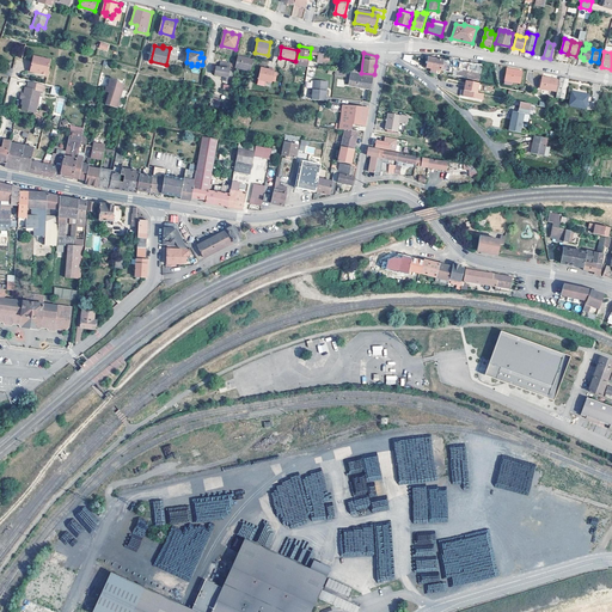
[(254,60),(238,55),(236,63),(234,67),(251,71),(254,60)]
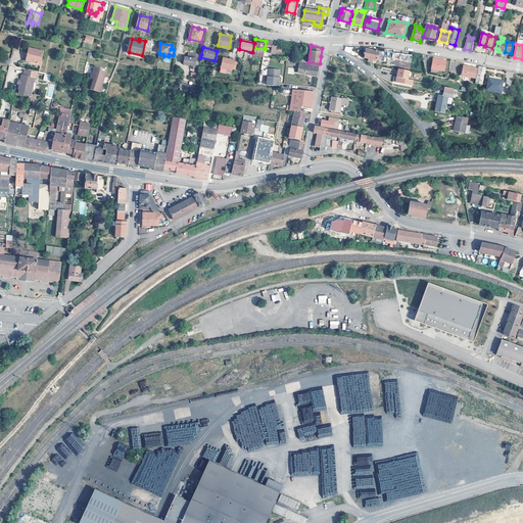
[(44,51),(30,48),(28,57),(29,60),(36,61),(35,63),(41,64),(44,51)]
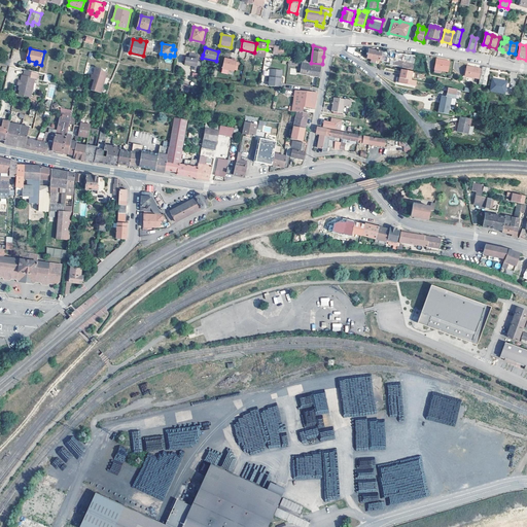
[(382,51),(370,49),(367,59),(380,61),(382,54),(382,51)]
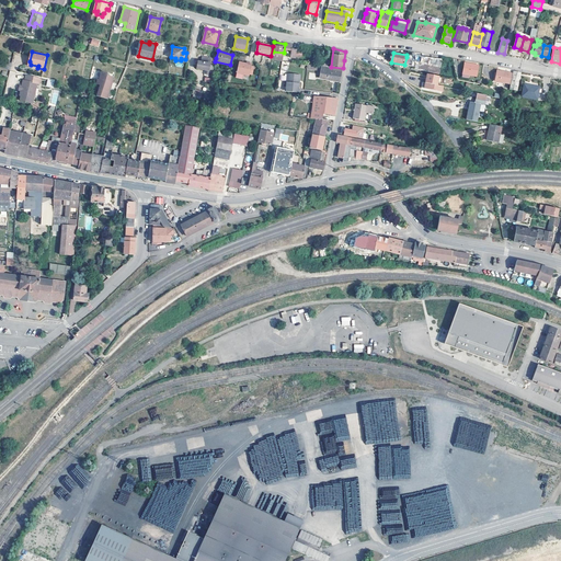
[(216,58),(203,56),(202,60),(198,59),(197,68),(206,70),(206,73),(208,75),(208,72),(213,72),(215,61),(216,58)]
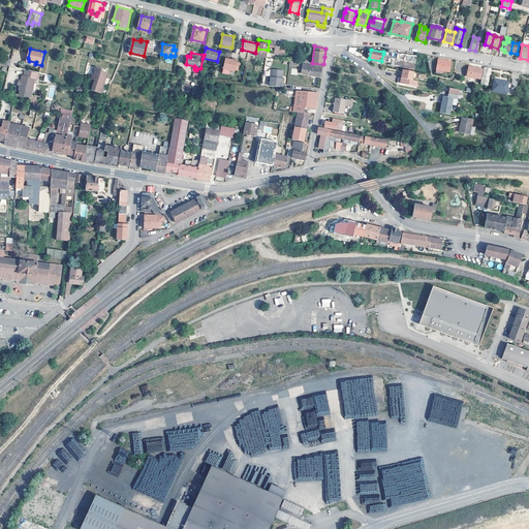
[(408,68),(410,55),(400,54),(389,53),(389,55),(390,55),(390,57),(397,58),(396,66),(408,68)]
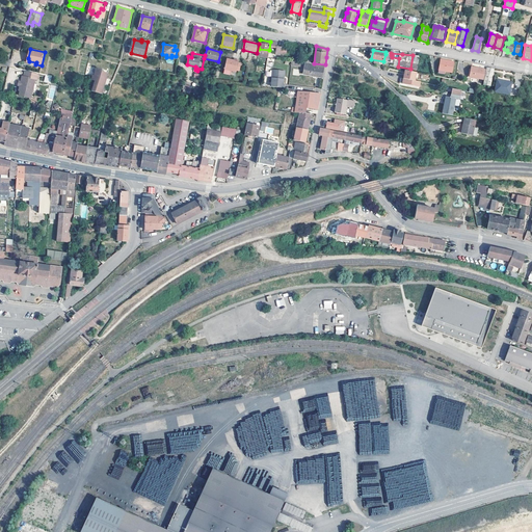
[(420,56),(413,55),(410,69),(418,70),(420,56)]
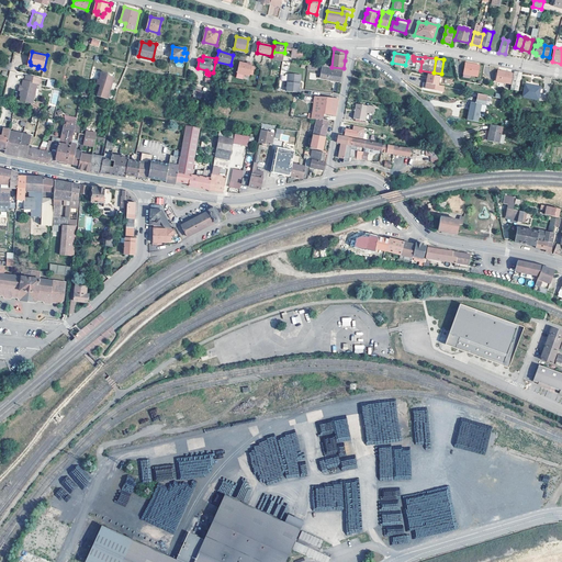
[(246,63),(239,60),(237,71),(249,75),(249,74),(251,65),(253,63),(247,62),(246,63)]
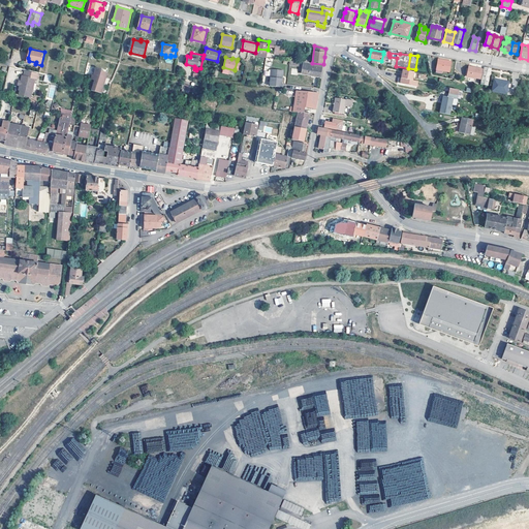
[(444,63),(438,61),(435,74),(441,75),(442,72),(449,73),(452,63),(445,62),(444,63)]
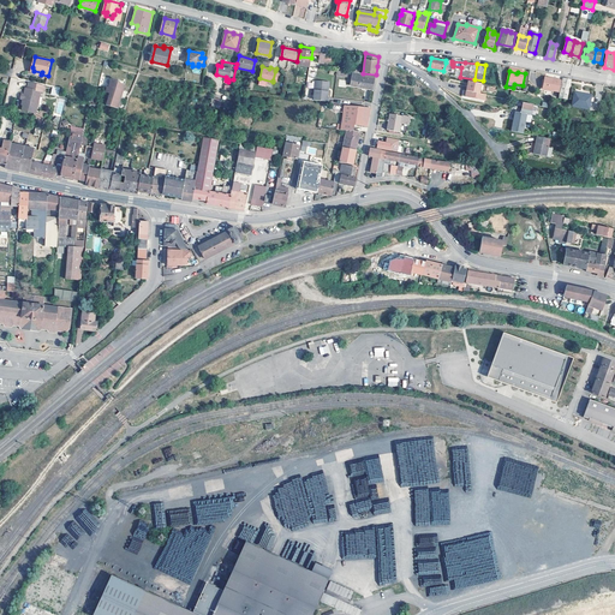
[(376,75),(363,73),(353,72),(351,84),(374,88),(374,84),(376,75)]
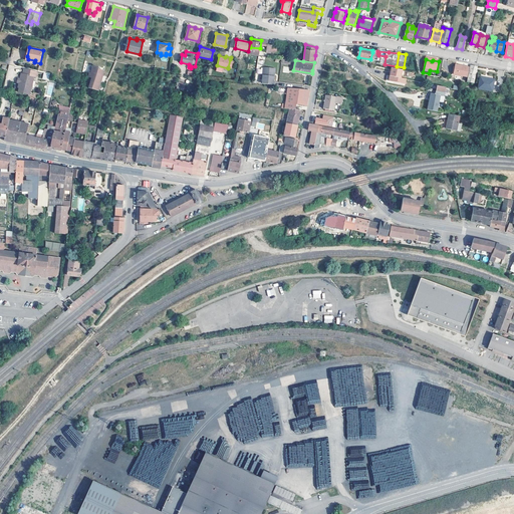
[(469,68),(456,65),(454,75),(467,77),(469,68)]
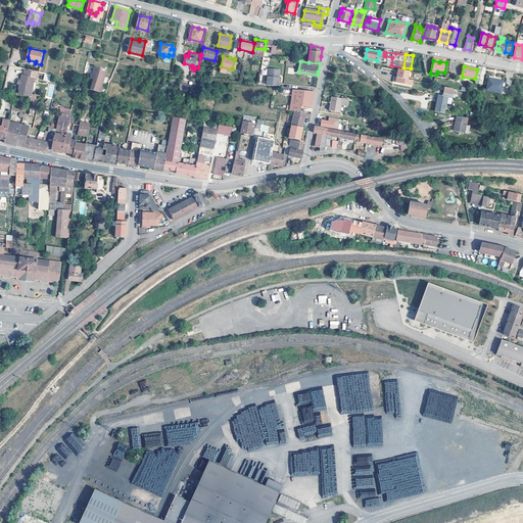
[(485,67),(479,66),(475,84),(482,85),(485,67)]
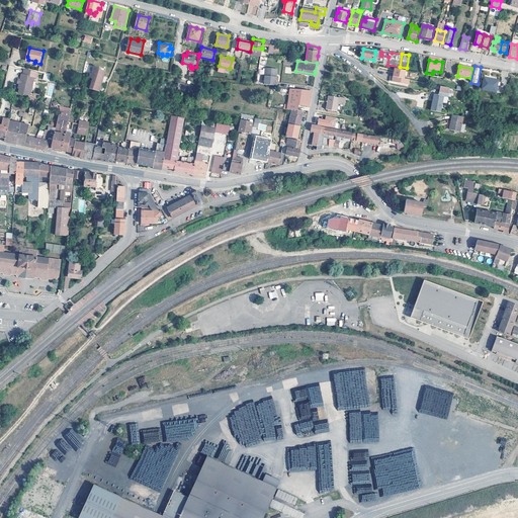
[(99,69),(94,67),(92,74),(91,73),(90,76),(93,76),(90,88),(99,91),(104,76),(103,76),(104,72),(98,70),(99,69)]
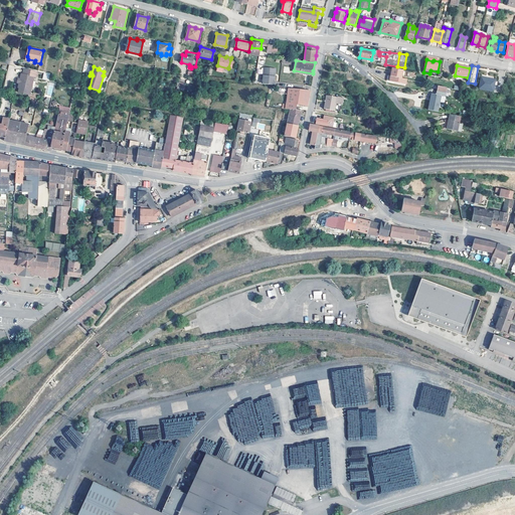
[(275,68),(265,67),(263,83),(275,84),(276,76),(274,76),(275,68)]
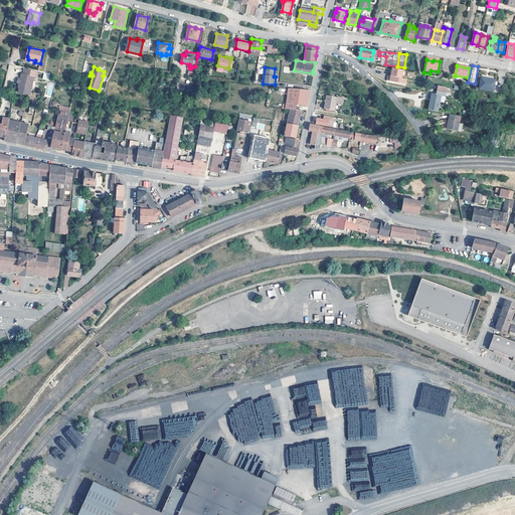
[(38,72),(24,68),(23,73),(21,73),(20,78),(20,80),(19,83),(18,88),(19,88),(18,92),(29,95),(30,91),(31,91),(34,77),(37,77),(38,72)]
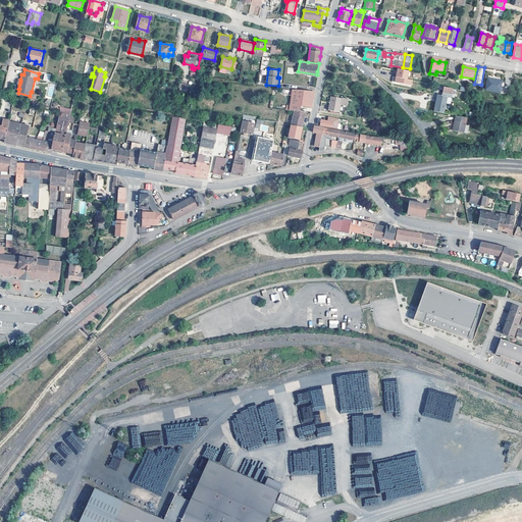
[(402,69),(399,69),(397,77),(408,80),(410,71),(402,69)]
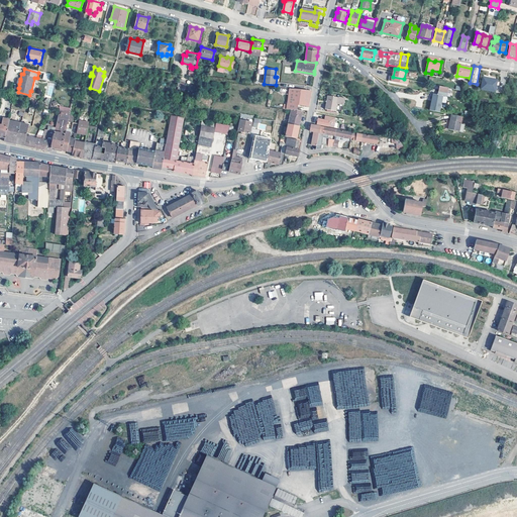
[(404,79),(393,77),(391,76),(390,81),(409,85),(410,80),(404,79)]
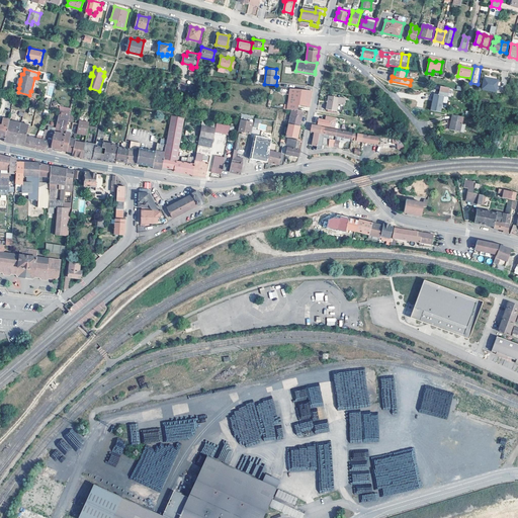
[(188,80),(180,78),(178,89),(186,91),(188,80)]
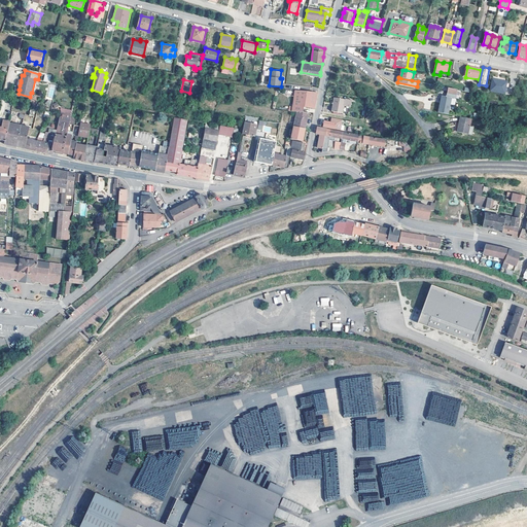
[(491,88),(505,91),(506,82),(493,79),(491,88)]
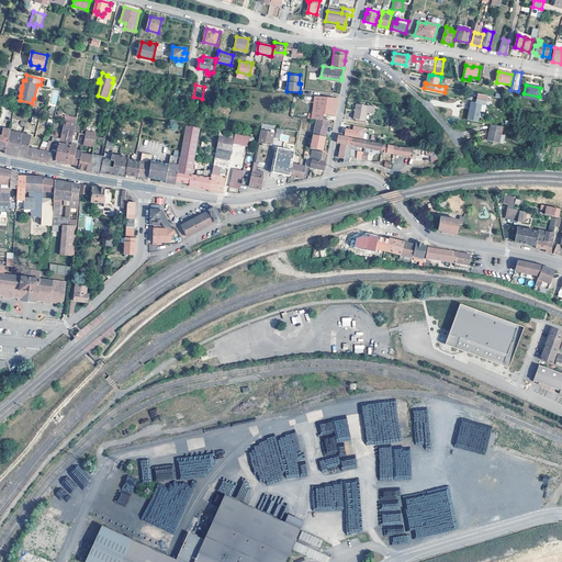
[(479,93),(476,102),(482,103),(483,100),(497,103),(498,98),(479,93)]
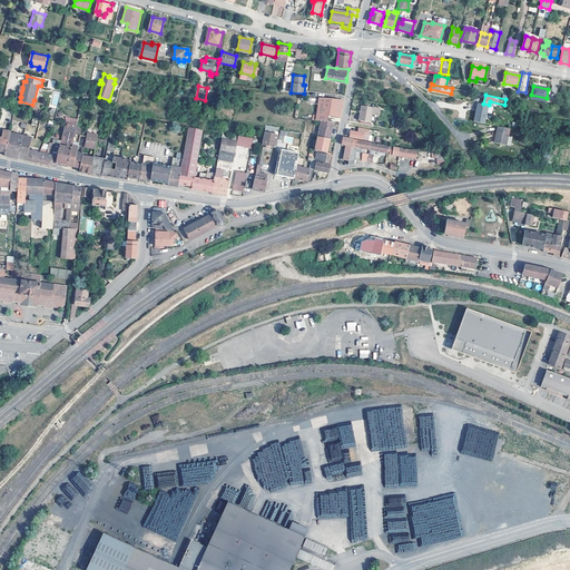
[(316,120),(322,120),(328,120),(330,115),(341,117),(342,114),(343,105),(343,99),(333,98),(333,99),(320,97),(316,120)]
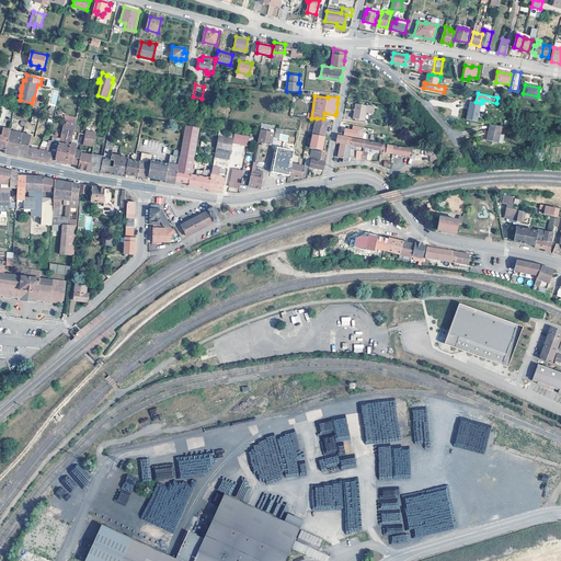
[(479,116),(481,103),(476,102),(470,102),(468,114),(479,116)]
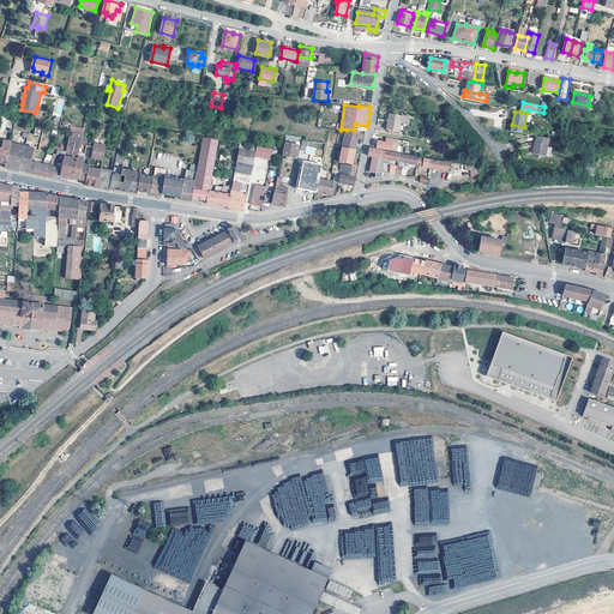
[(409,118),(389,114),(385,130),(405,133),(409,118)]
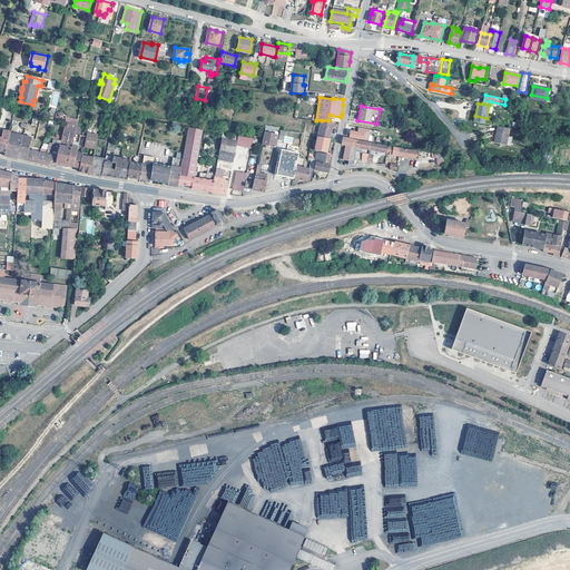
[(43,164),(46,164),(49,154),(48,154),(49,147),(50,143),(60,145),(62,137),(65,124),(67,119),(56,117),(55,121),(53,129),(49,128),(41,148),(39,163),(43,164)]
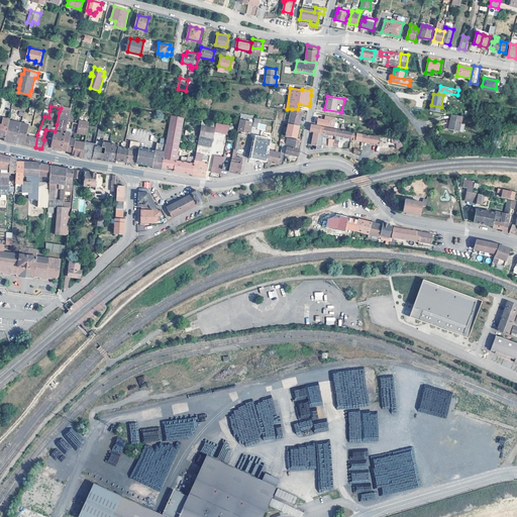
[(26,145),(35,147),(37,134),(44,116),(48,117),(49,110),(43,108),(37,107),(32,125),(28,125),(24,145),(26,145)]
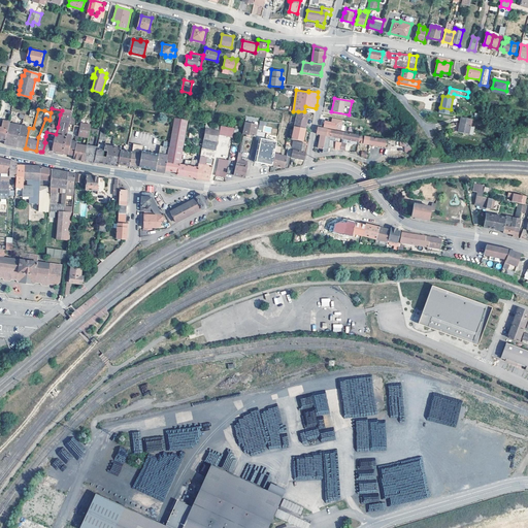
[(25,113),(12,111),(10,118),(23,121),(25,113)]
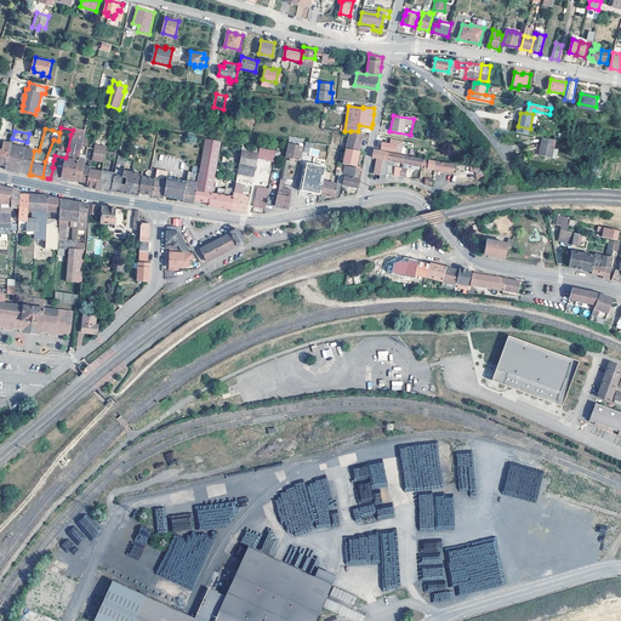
[(347,148),(359,151),(364,132),(358,131),(351,131),(347,148)]
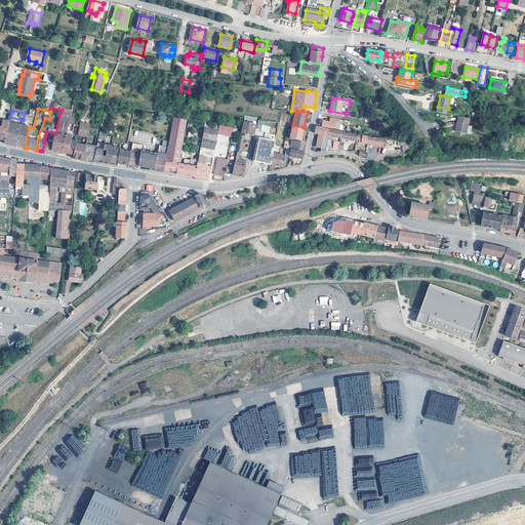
[(59,114),(57,126),(68,129),(71,117),(59,114)]
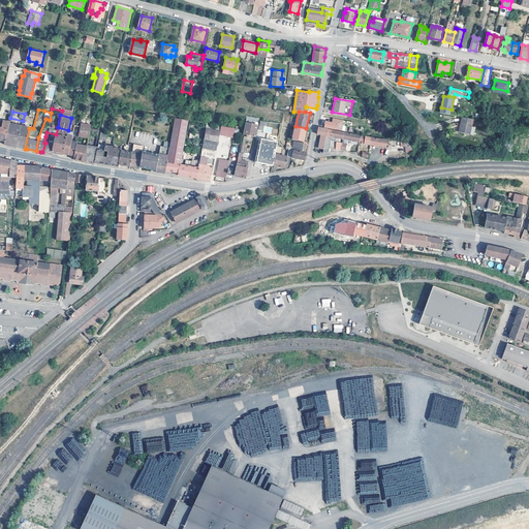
[(173,172),(179,173),(181,164),(188,120),(176,118),(169,149),(165,170),(173,172)]
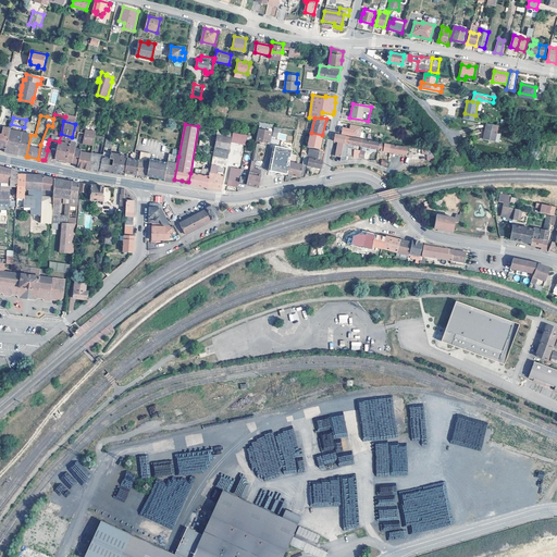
[(349,130),(343,128),(342,128),(341,131),(343,131),(342,134),(360,137),(362,126),(350,124),(349,130)]
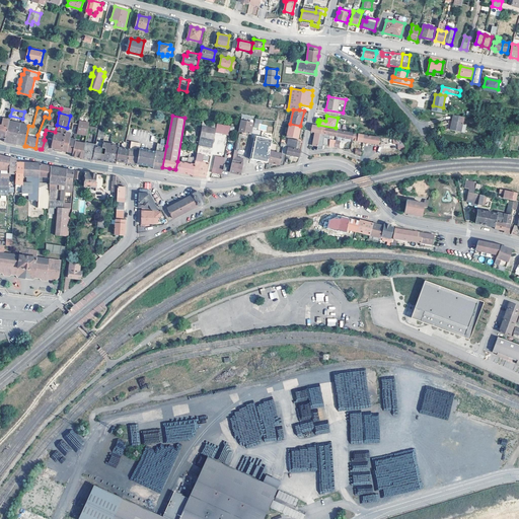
[(464,118),(454,116),(451,131),(465,134),(467,126),(463,125),(464,118)]
